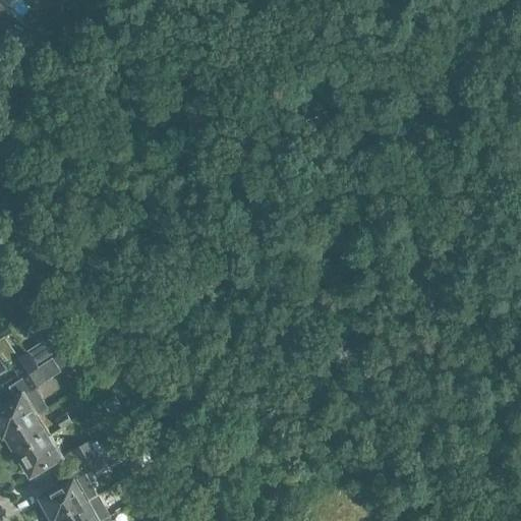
[(0,326),(0,336),(1,338),(11,332),(5,323),(0,326)]
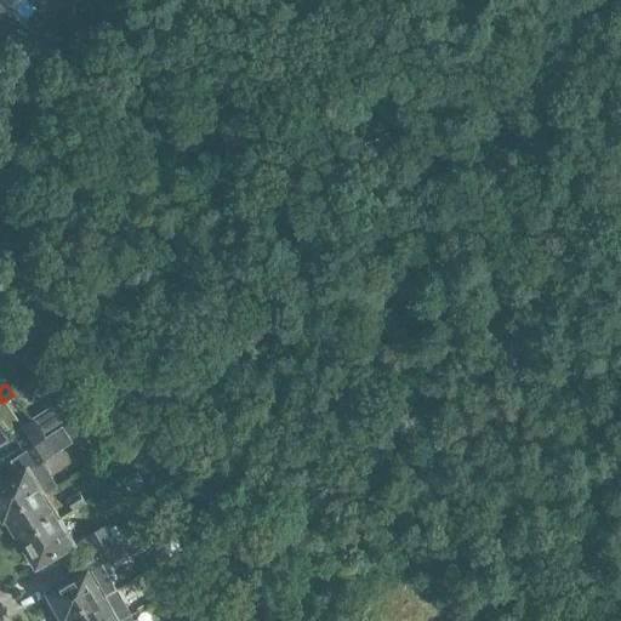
[(79,389),(35,417),(45,432),(89,404),(79,389)]
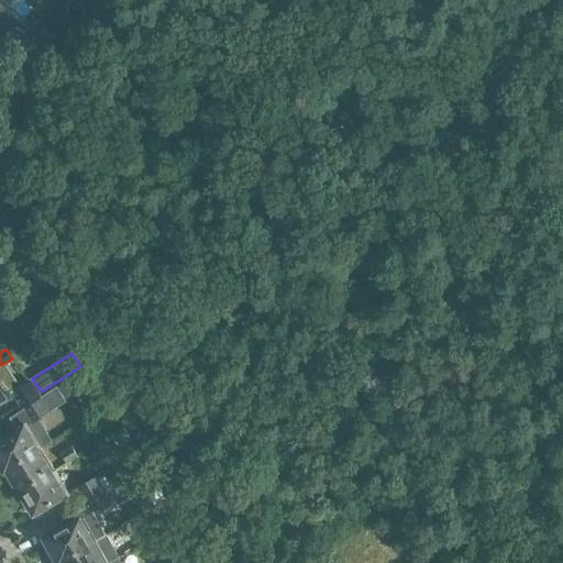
[(32,378),(19,387),(3,365),(0,366),(0,400),(12,393),(23,408),(43,395),(41,392),(32,378)]
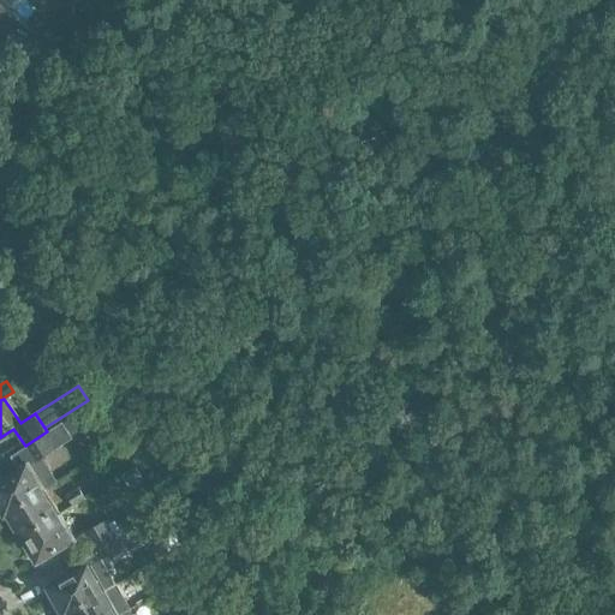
[(48,434),(47,431),(25,446),(35,463),(73,437),(64,424),(48,434)]
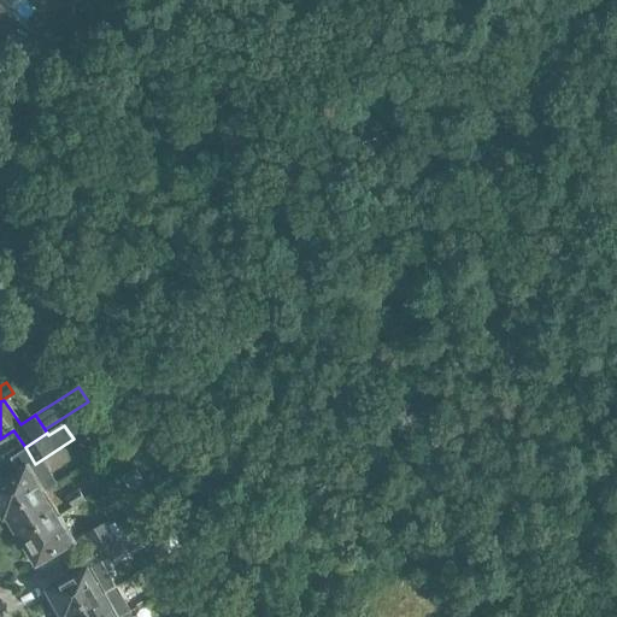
[(7,515),(46,492),(30,466),(0,483),(0,509),(5,517),(7,515)]
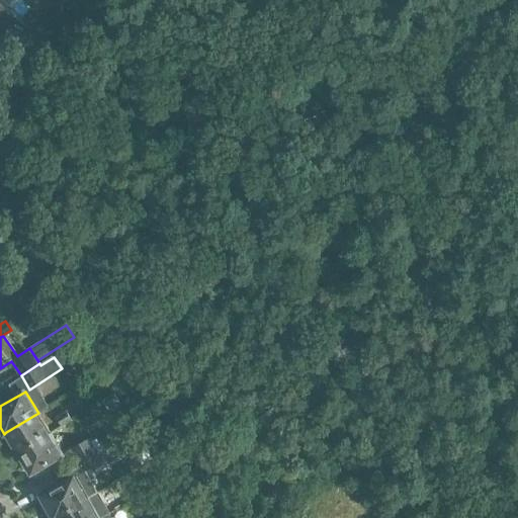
[(73,418),(68,409),(56,417),(61,426),(73,418)]
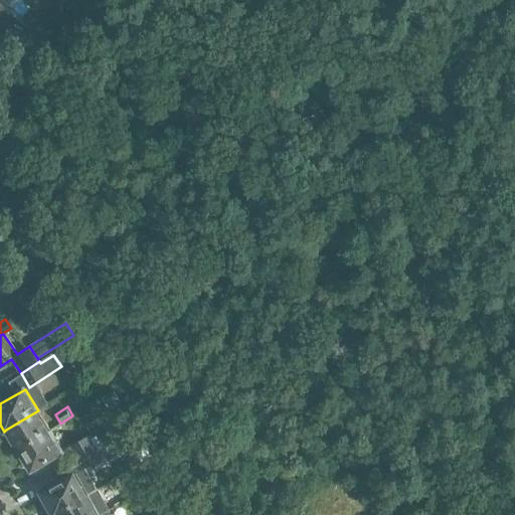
[(12,441),(18,449),(49,428),(38,410),(6,430),(7,432),(6,435),(10,440),(12,441)]
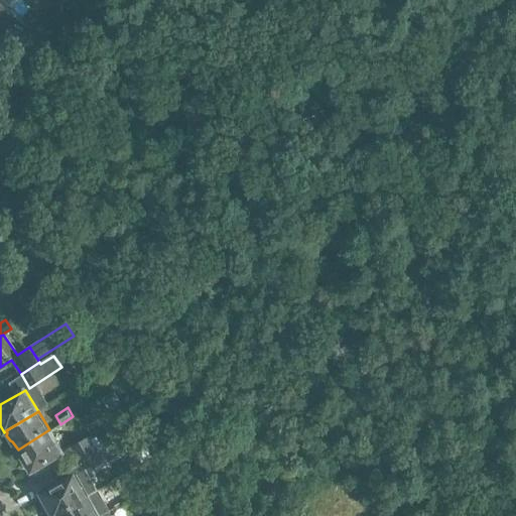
[(63,452),(49,429),(18,449),(24,460),(23,463),(27,469),(29,469),(31,472),(63,452)]
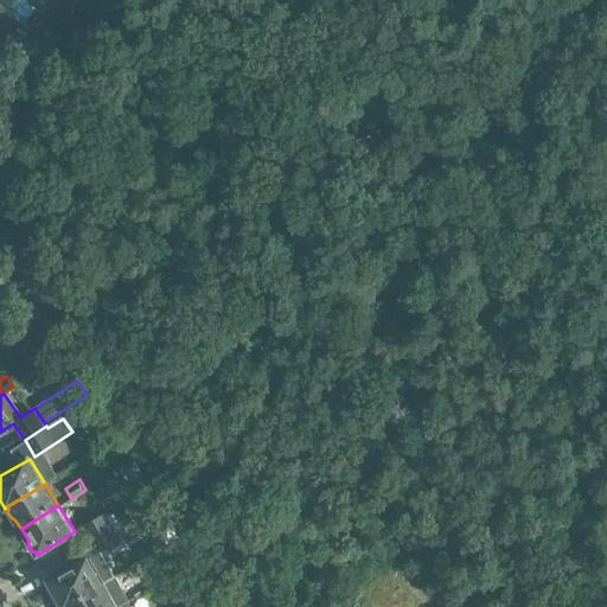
[(104,512),(83,525),(91,540),(120,524),(113,511),(107,516),(104,512)]
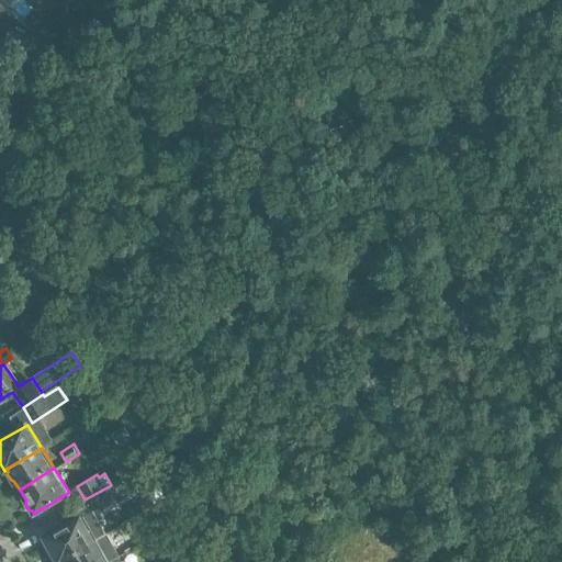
[(111,485),(85,499),(88,506),(91,512),(92,510),(124,492),(117,481),(111,485)]
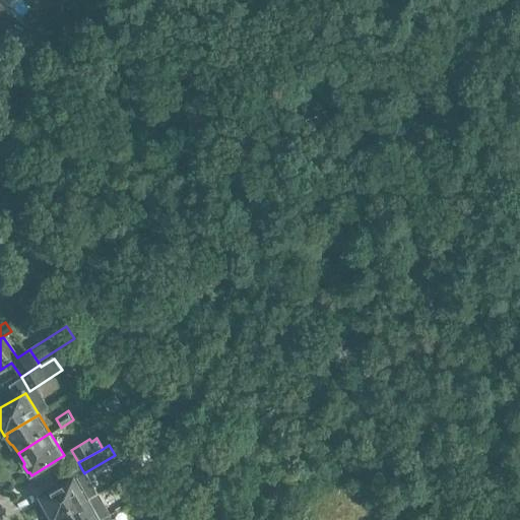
[(159,477),(167,473),(158,460),(156,461),(141,470),(150,488),(161,481),(159,477)]
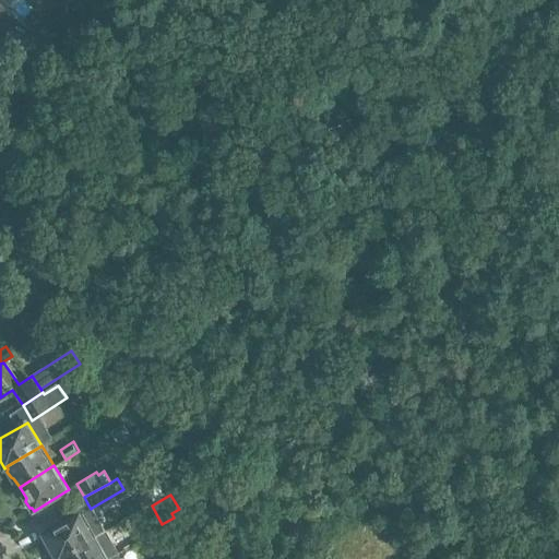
[(105,532),(92,508),(91,509),(87,503),(67,514),(71,521),(45,536),(58,558),(60,558),(105,532)]
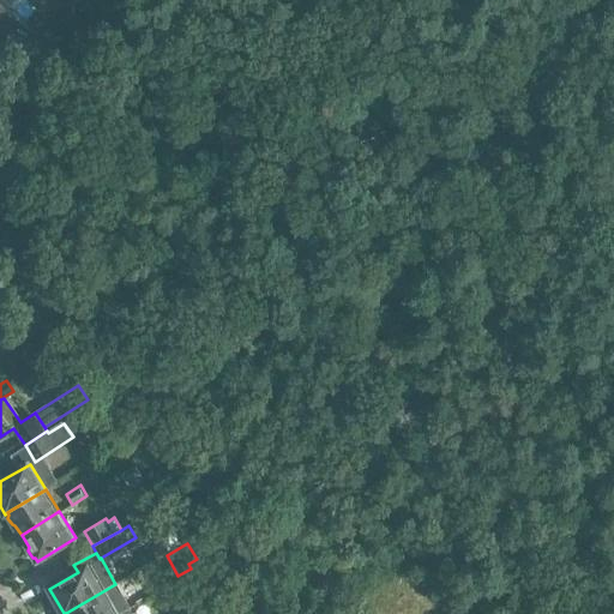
[(115,613),(119,613),(128,607),(115,584),(66,613),(115,613)]
